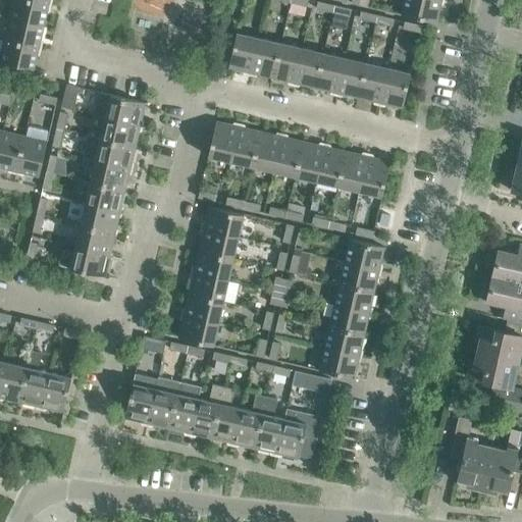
[(32,0),(12,0),(8,17),(43,25),(48,4),(32,0)]
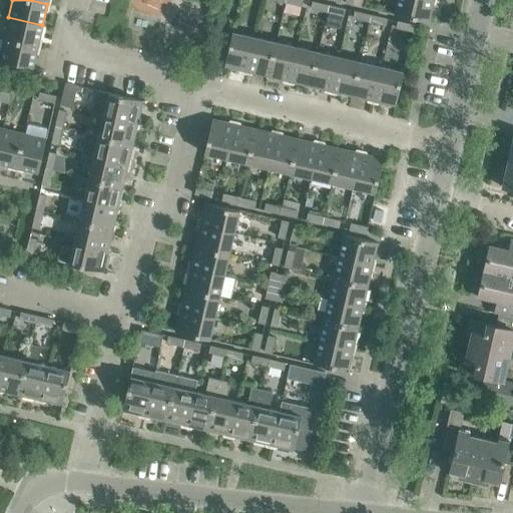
[(433,0),(397,0),(394,14),(428,22),(433,0)]
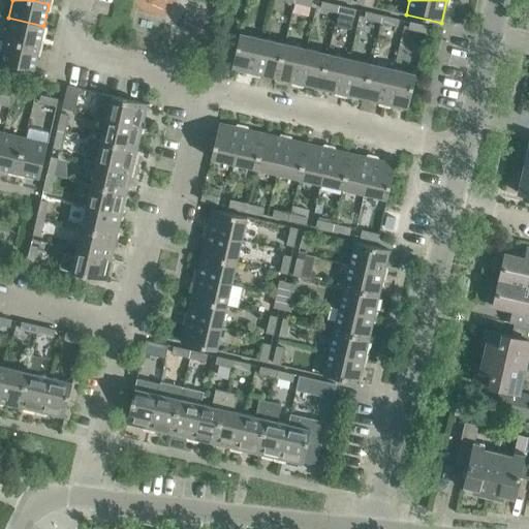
[(320,8),(337,12),(339,5),(322,1),(320,8)]
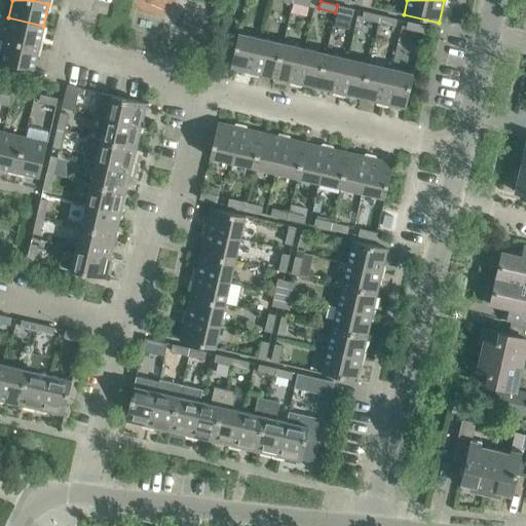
[(353,9),(337,5),(335,12),(351,15),(353,9)]
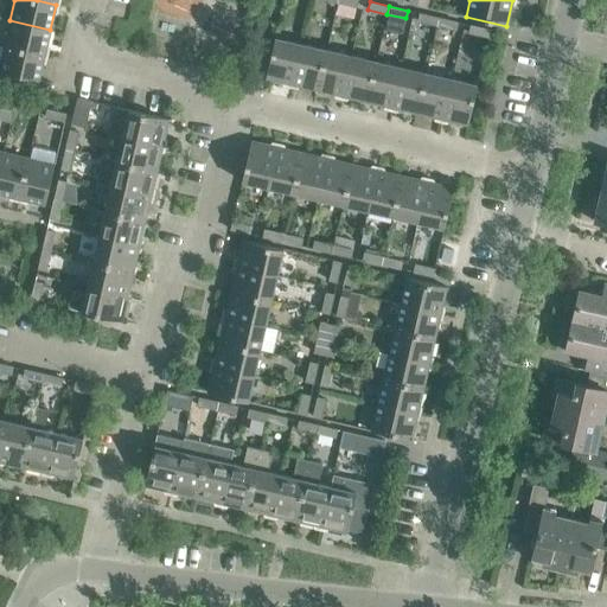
[(420,13),(417,21),(436,25),(439,18),(420,13)]
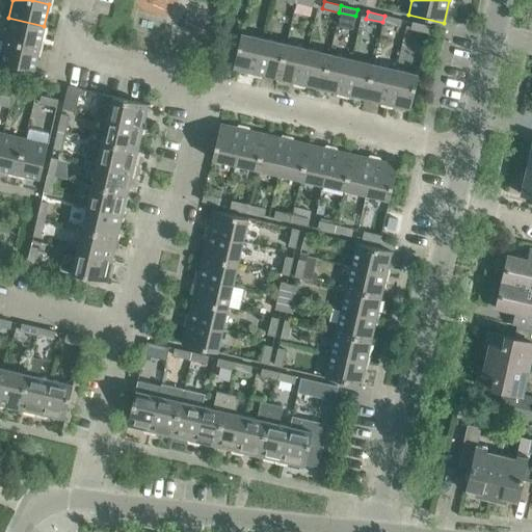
[(401,19),(384,16),(382,22),(399,26),(401,19)]
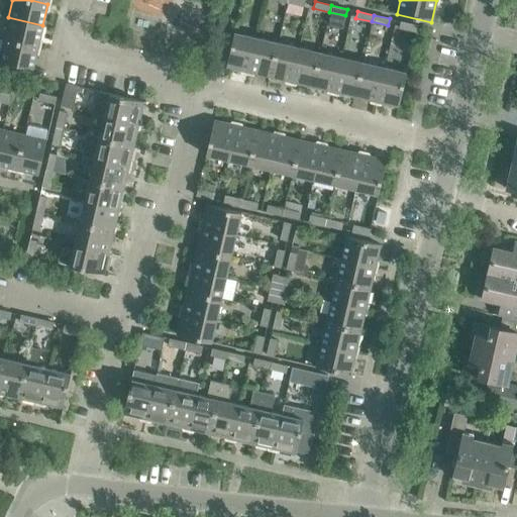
[(8,17),(4,38),(38,46),(42,25),(8,17)]
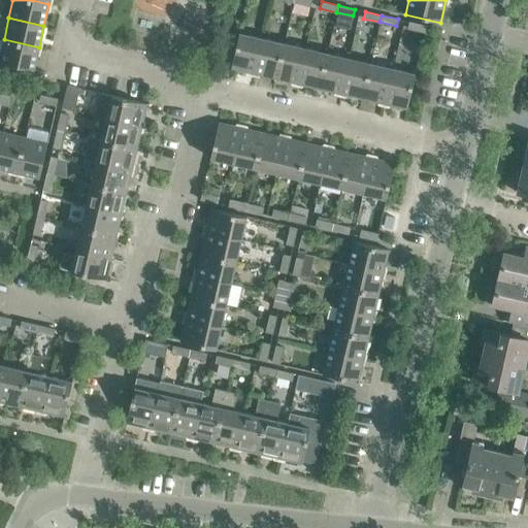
[(409,22),(407,29),(425,32),(426,26),(409,22)]
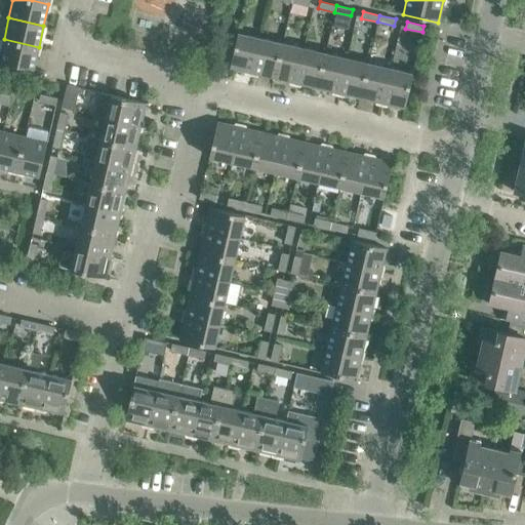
[(252,73),(260,38),(238,33),(230,68),(252,73)]
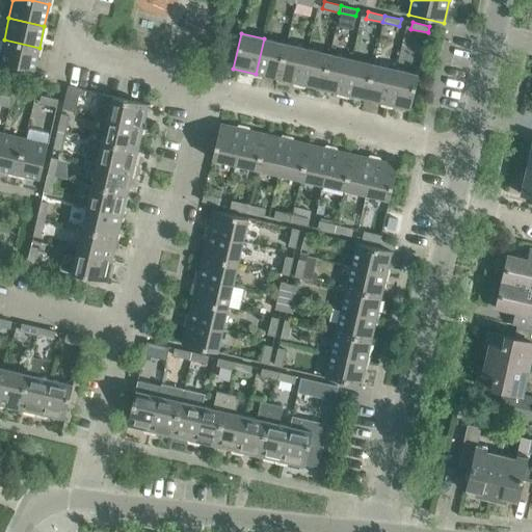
[(286,44),(264,38),(256,74),(277,79),(286,44)]
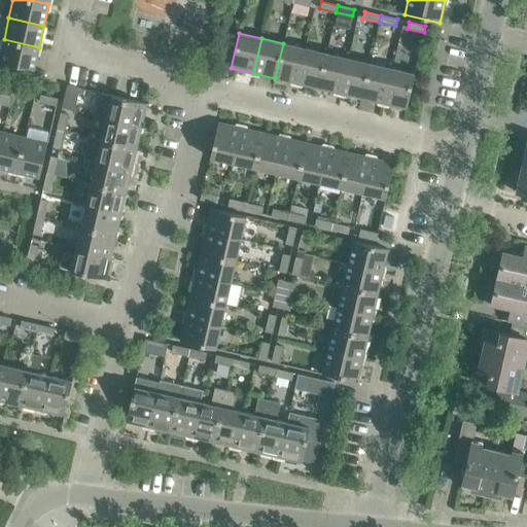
[(0,62),(33,70),(39,47),(4,39),(0,55),(0,62)]
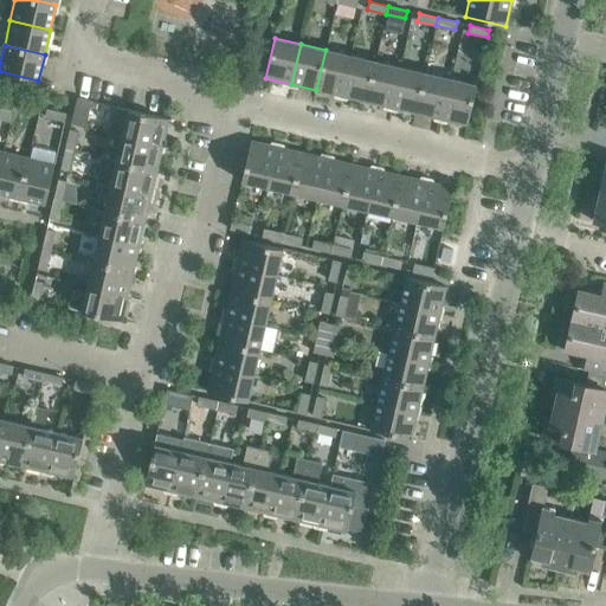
[(350,56),(326,50),(316,90),(341,96),(350,56)]
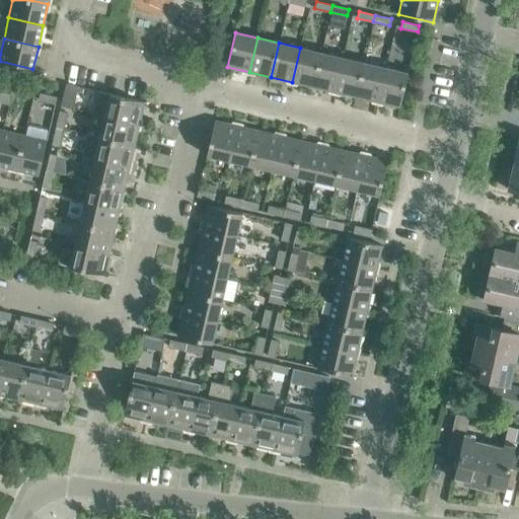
[(313,87),(321,53),(300,48),(292,82),(313,87)]
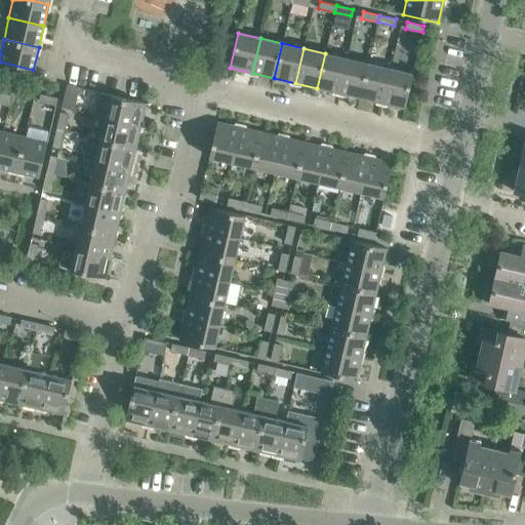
[(347,58),(325,53),(317,88),(338,92),(347,58)]
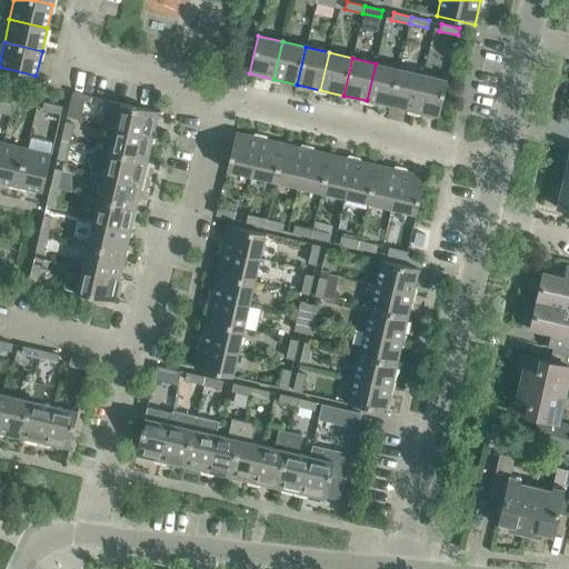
[(367,100),(390,106),(399,68),(376,63),(367,100)]
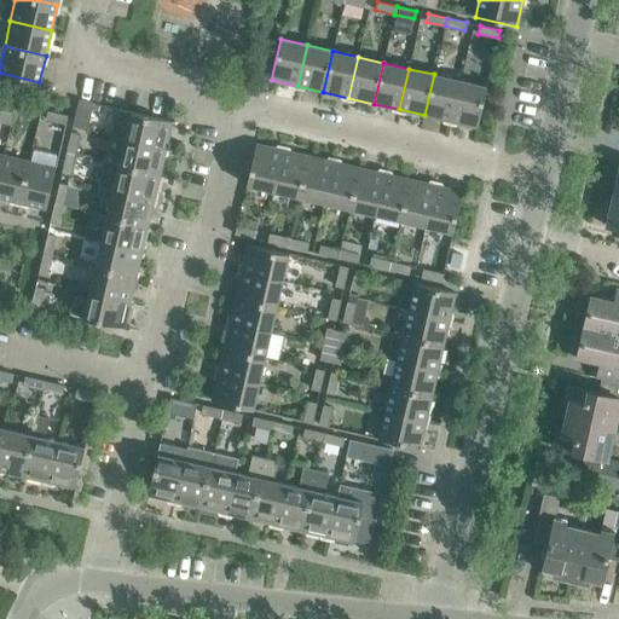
[(424,115),(450,121),(460,80),(434,74),(424,115)]
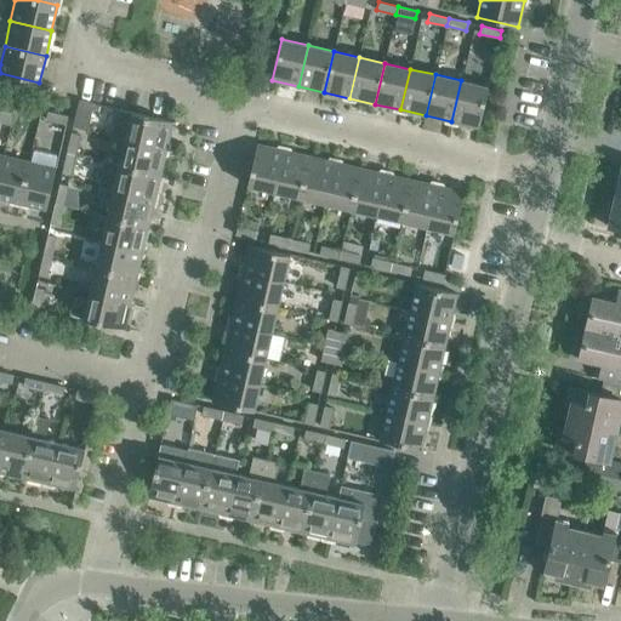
[(488,86),(461,80),(451,121),(478,127),(488,86)]
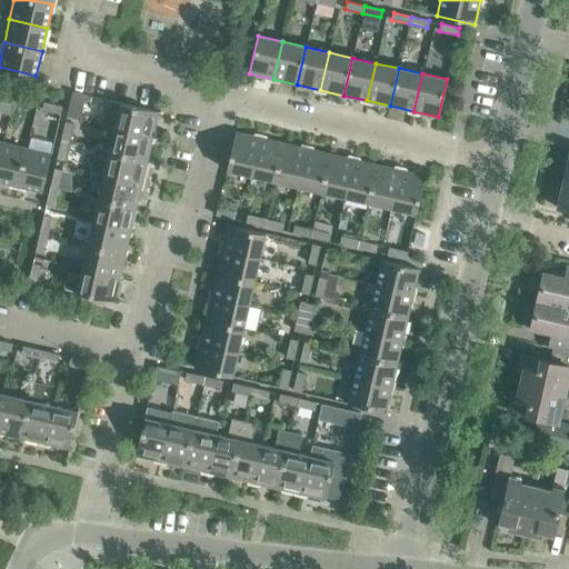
[(0,99),(12,102),(15,96),(0,91),(0,99)]
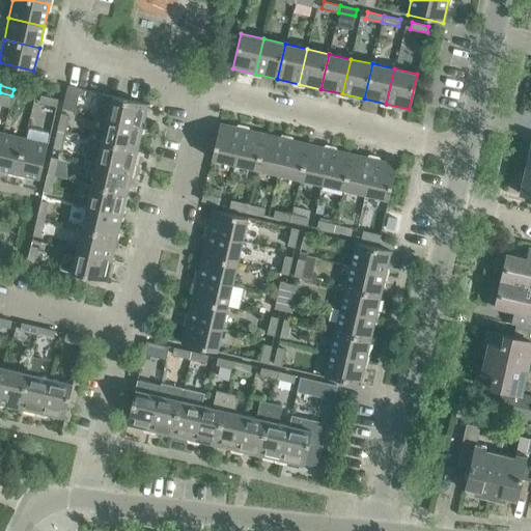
[(67,86),(62,109),(75,112),(80,88),(67,86)]
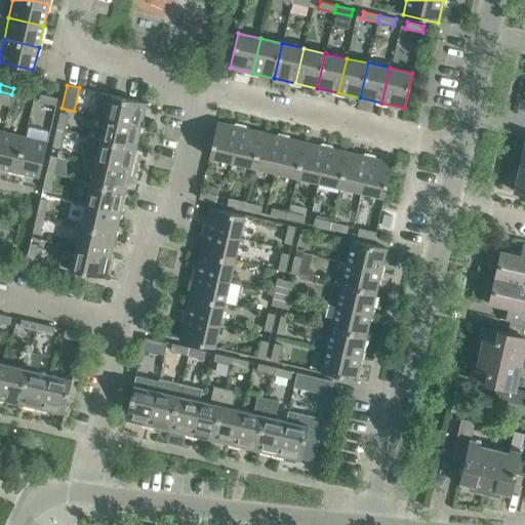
[(28,98),(30,91),(13,88),(11,94),(28,98)]
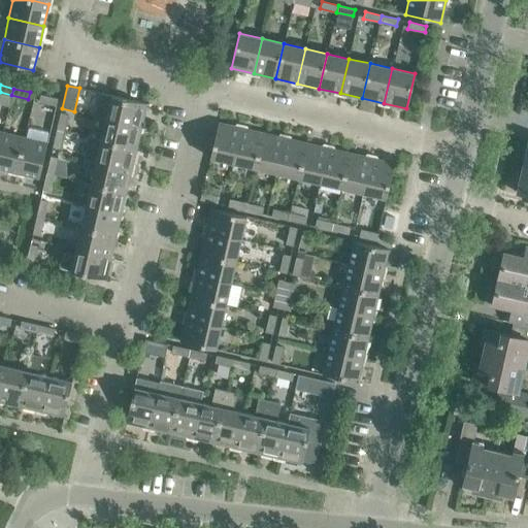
[(94,116),(106,119),(141,127),(141,126),(146,103),(99,93),(94,116)]
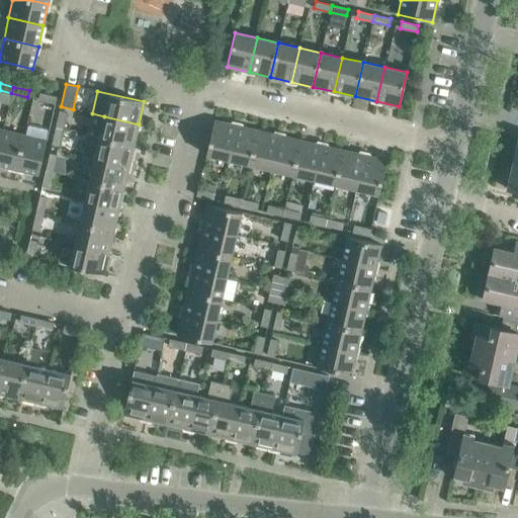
[(39,93),(38,100),(55,103),(57,97),(39,93)]
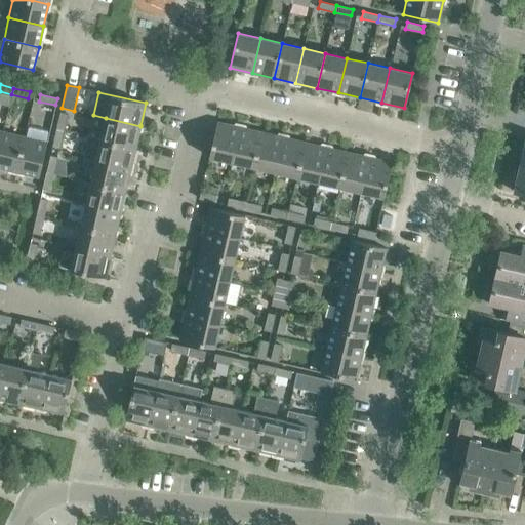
[(56,129),(64,130),(68,114),(61,113),(56,129)]
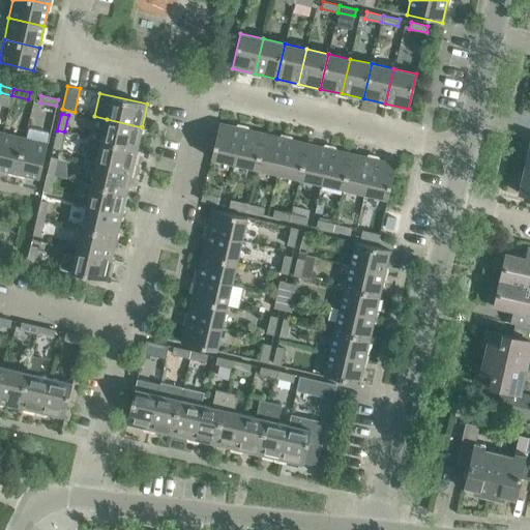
[(107,119),(101,141),(137,149),(142,127),(107,119)]
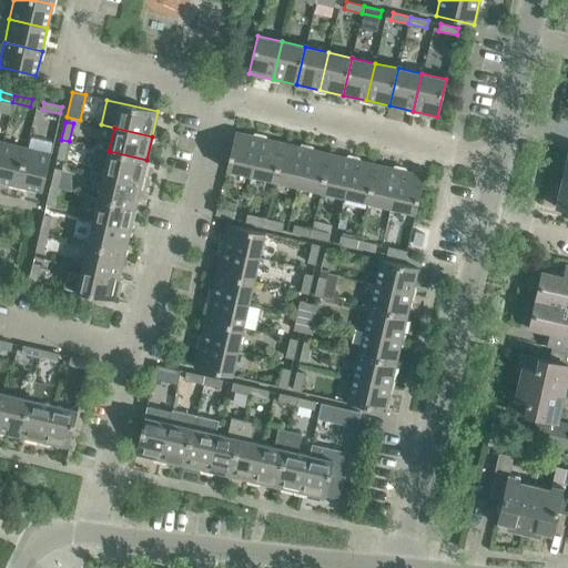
[(235,132),(226,169),(251,175),(260,138),(235,132)]
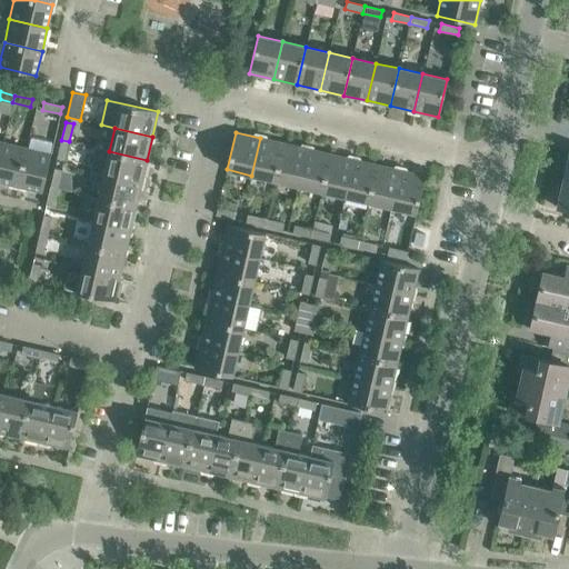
[(283,143),(260,138),(251,176),(275,180),(283,143)]
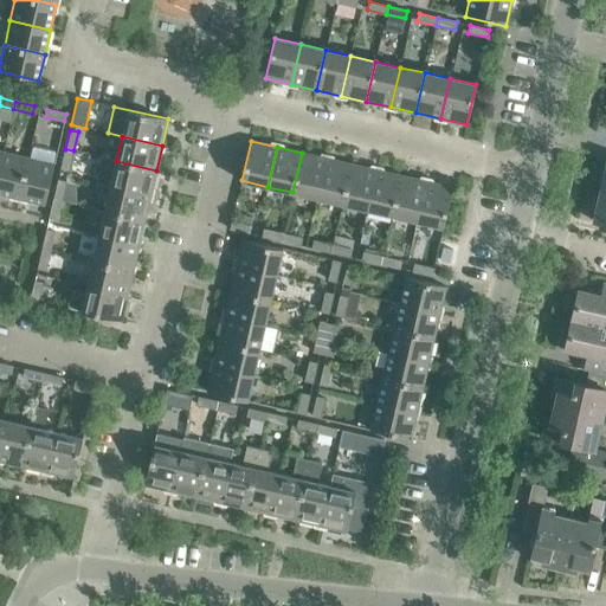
[(69,171),(73,150),(65,149),(60,168),(69,171)]
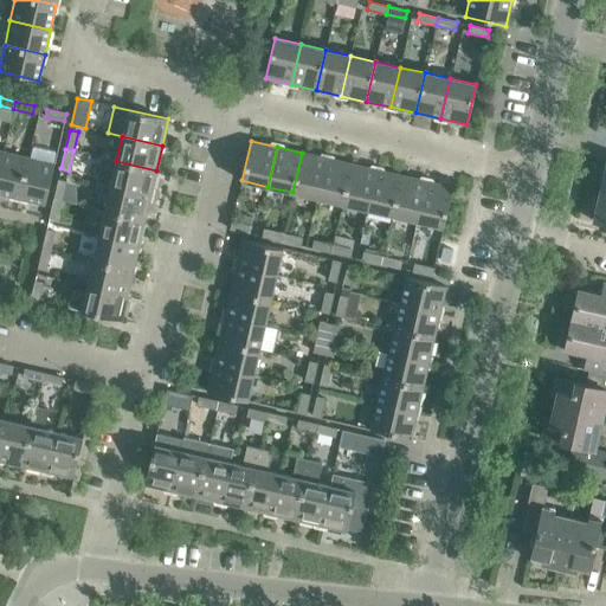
[(0,166),(0,193),(19,198),(28,158),(4,153),(0,166)]
